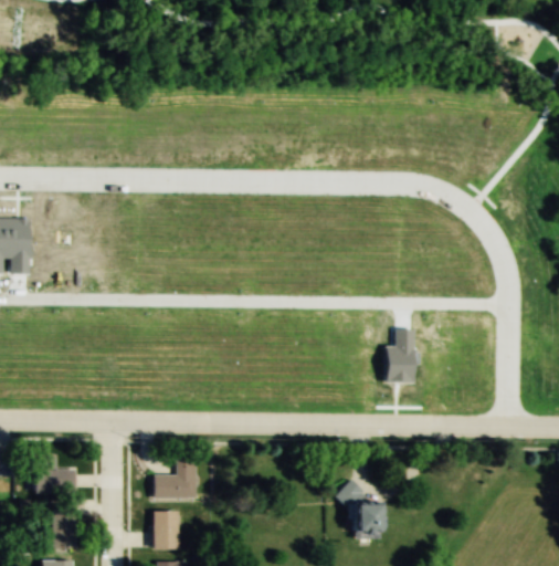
[(0,474),(13,474),(13,452),(0,451),(0,474)]
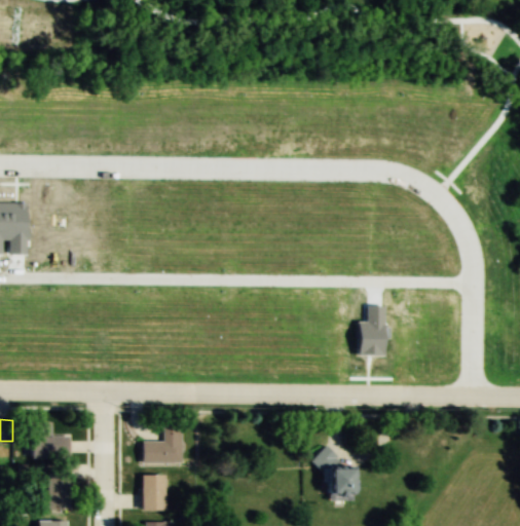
[(31,420),(31,457),(70,457),(70,435),(53,435),(53,420),(31,420)]
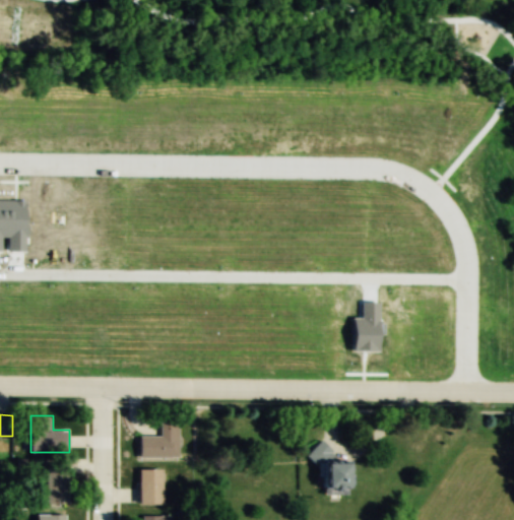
[(142,457),(182,457),(182,419),(163,419),(163,436),(142,436),(142,457)]
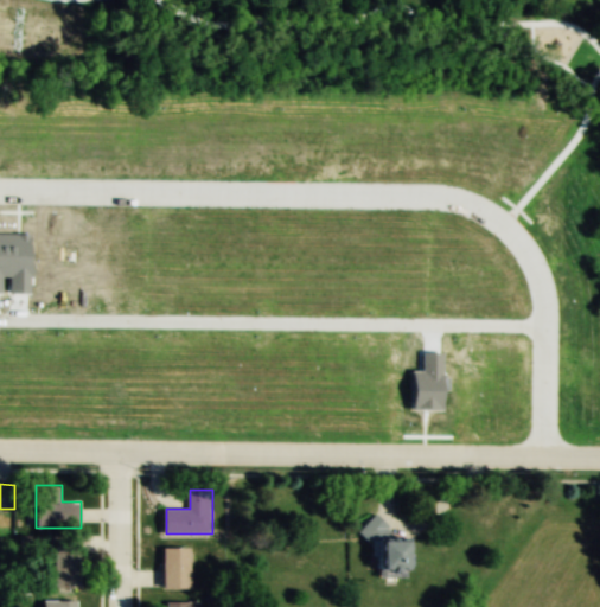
[(376,573),(408,573),(409,540),(390,538),(390,518),(365,518),(364,541),(376,541),(376,573)]
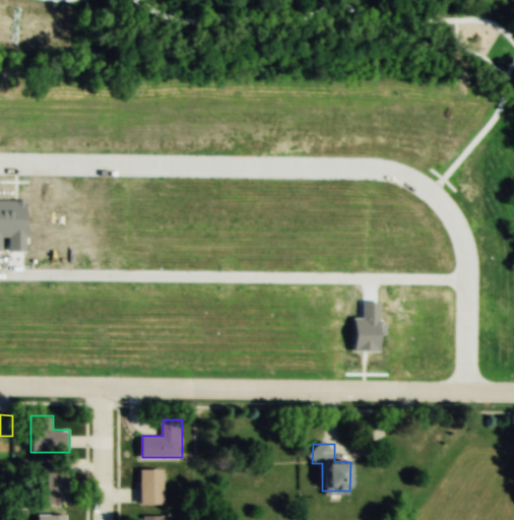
[(48,504),(73,504),(73,463),(48,463),(48,504)]
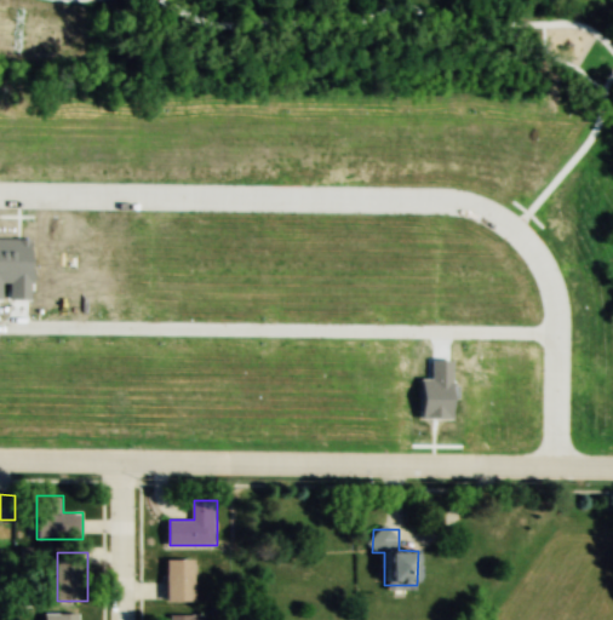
[(167,558),(167,601),(198,601),(198,558),(167,558)]
